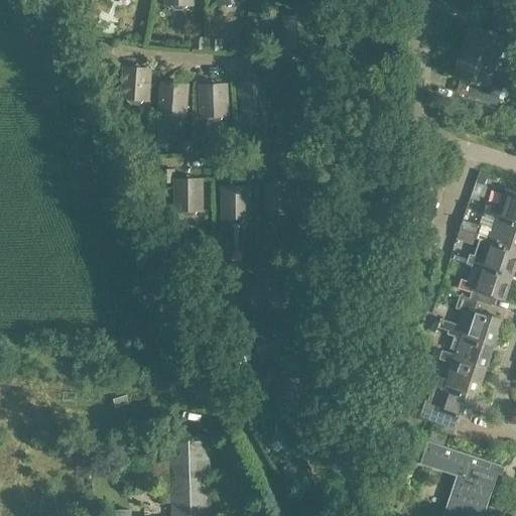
[(515,5),(499,0),(494,17),(515,24),(515,5)]
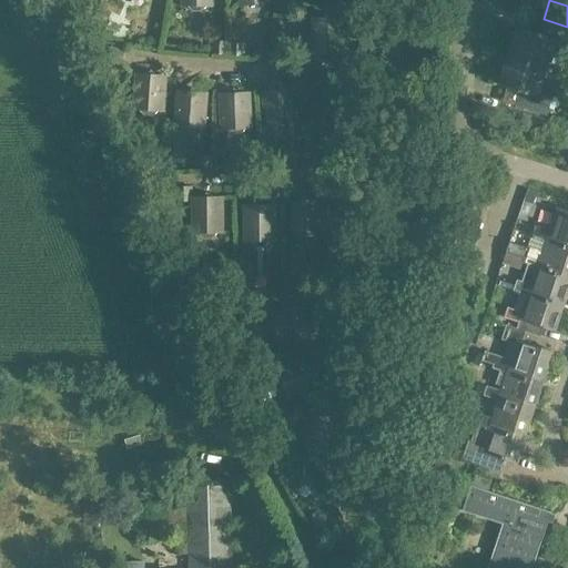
[(344,56),(345,19),(312,18),(311,54),(344,56)]
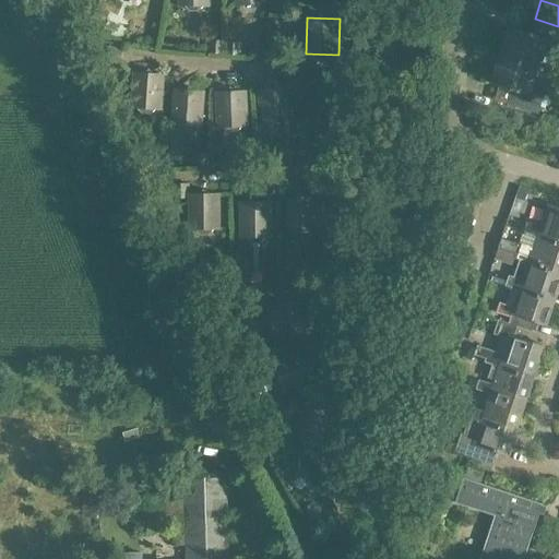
[(537,67),(545,43),(558,47),(558,46),(558,26),(535,19),(530,34),(509,26),(500,55),(537,67)]
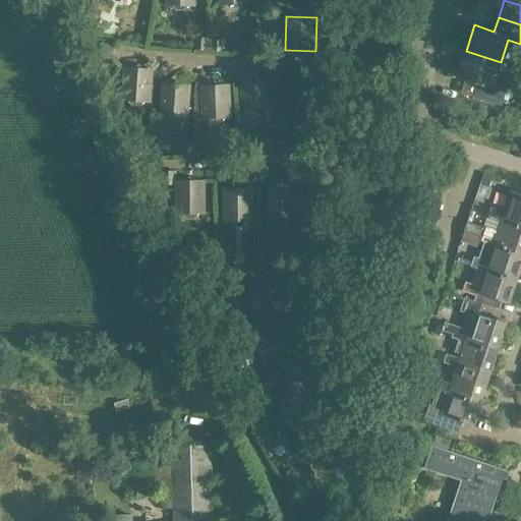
[(209,38),(194,37),(194,52),(209,53),(209,38)]
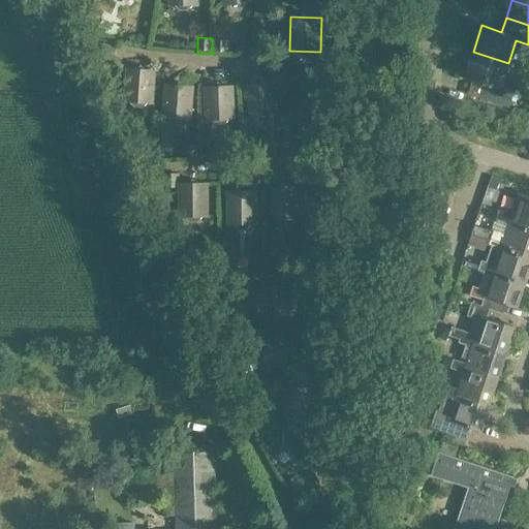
[(229,41),(215,40),(214,53),(228,54),(229,41)]
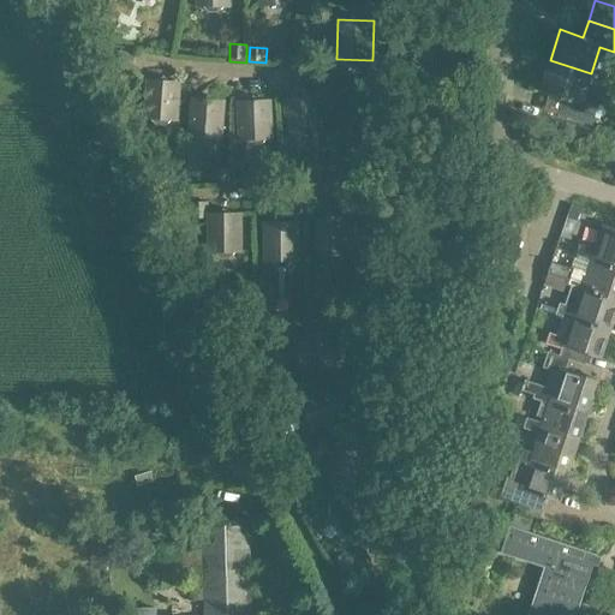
[(135,55),(120,54),(118,71),(132,73),(135,55)]
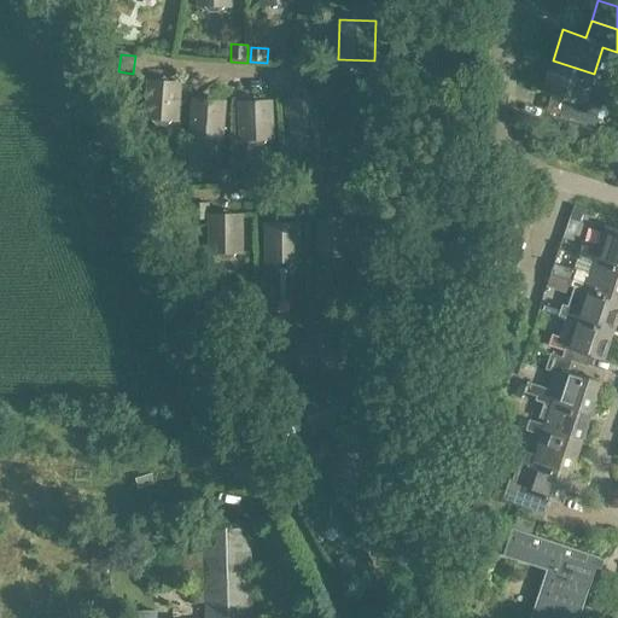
[(565,98),(560,115),(594,126),(601,105),(586,100),(594,74),(553,60),(543,91),(565,98)]
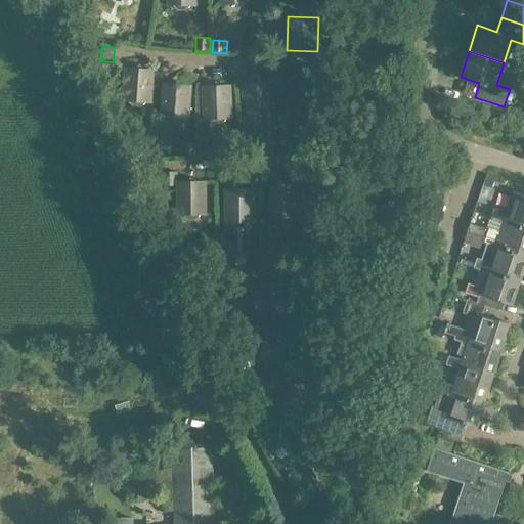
[(122,101),(153,103),(155,71),(124,68),(122,101)]
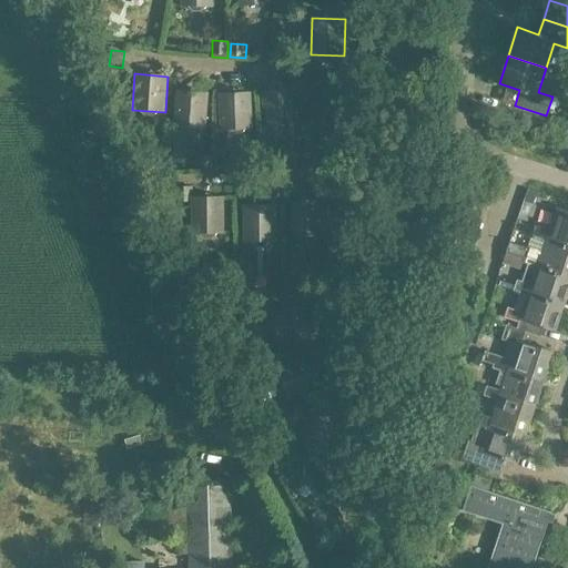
[(206,130),(209,93),(175,91),(173,127),(206,130)]
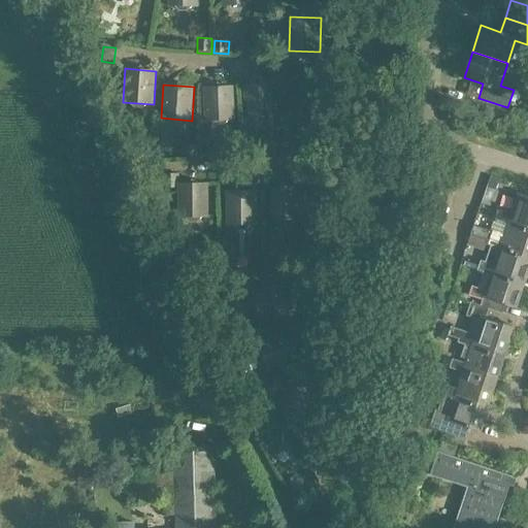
[(235,120),(234,86),(203,88),(204,121),(235,120)]
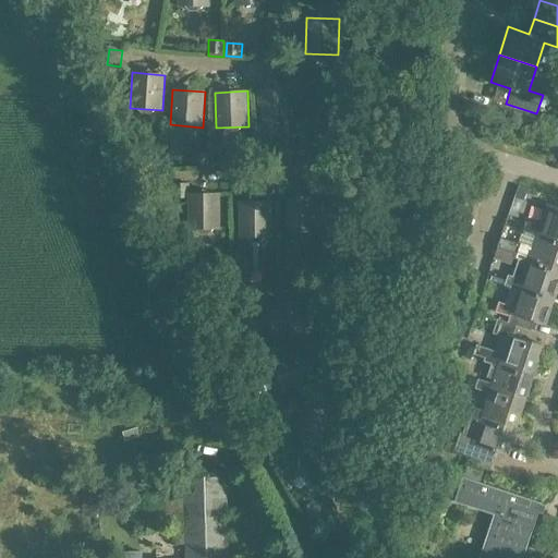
[(328,121),(341,116),(335,99),(320,105),(328,121)]
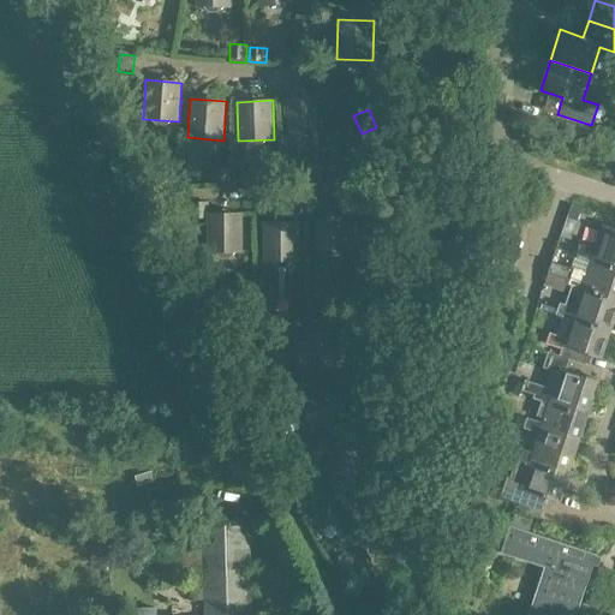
[(293,163),(284,165),(285,179),(294,179),(293,163)]
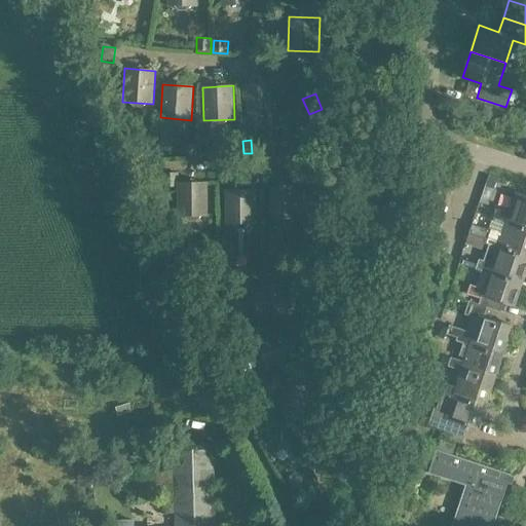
[(234,154),(243,153),(242,141),(233,141),(234,154)]
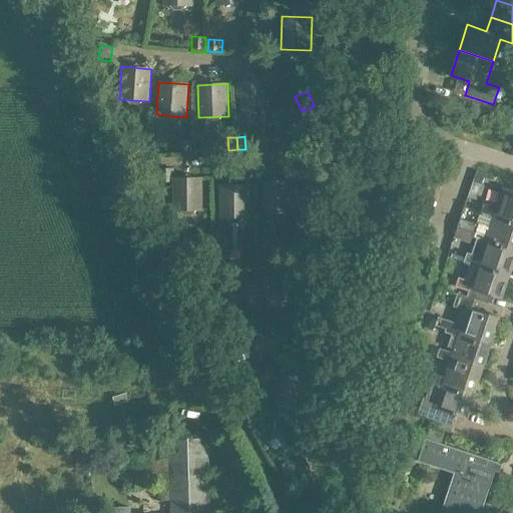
[(178,141),(178,152),(187,151),(187,141),(178,141)]
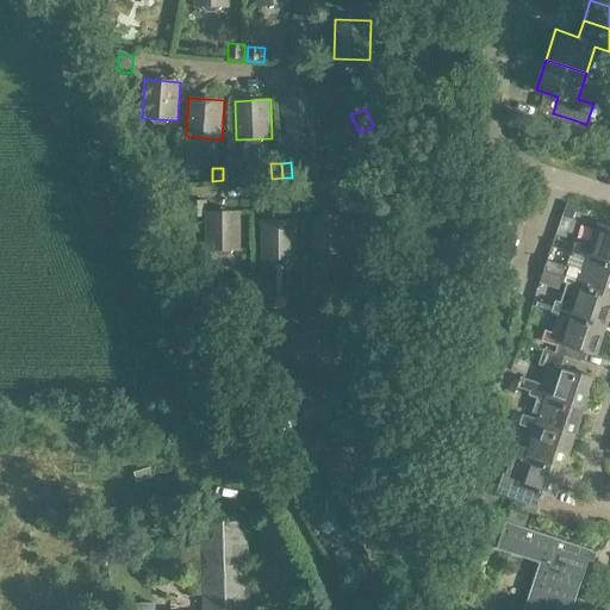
[(241,250),(241,212),(206,212),(206,201),(190,201),(190,217),(205,217),(205,251),(241,250)]
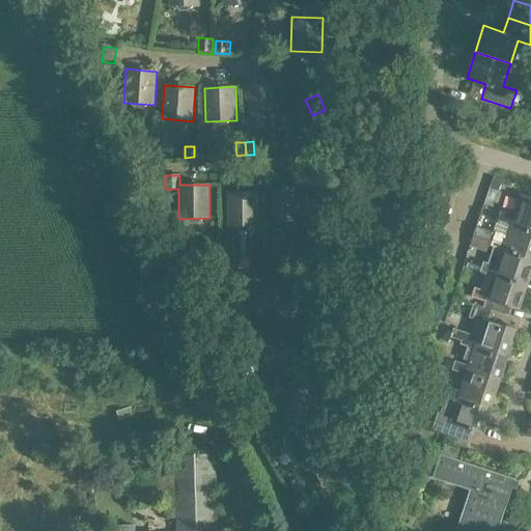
[(303,222),(303,188),(272,188),(272,222),(303,222)]
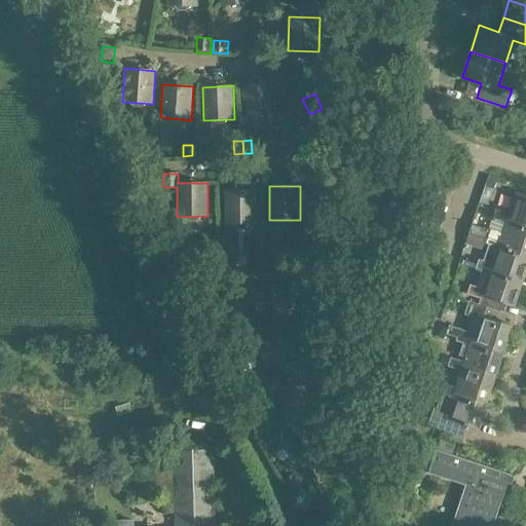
[(256,224),(256,190),(225,190),(225,224),(256,224)]
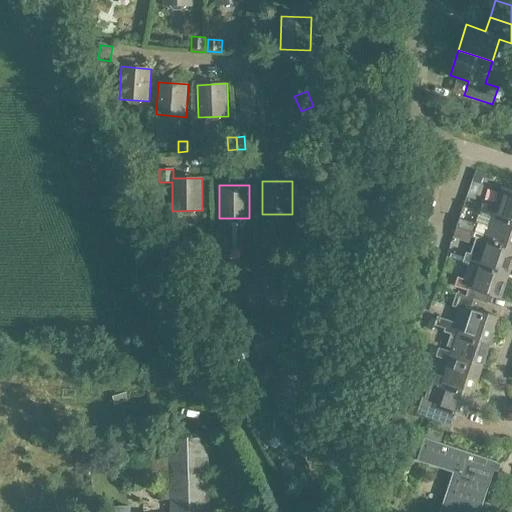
[(491,216),(492,212),(511,218),(511,190),(501,187),(494,207),(482,203),(479,212),(491,216)]
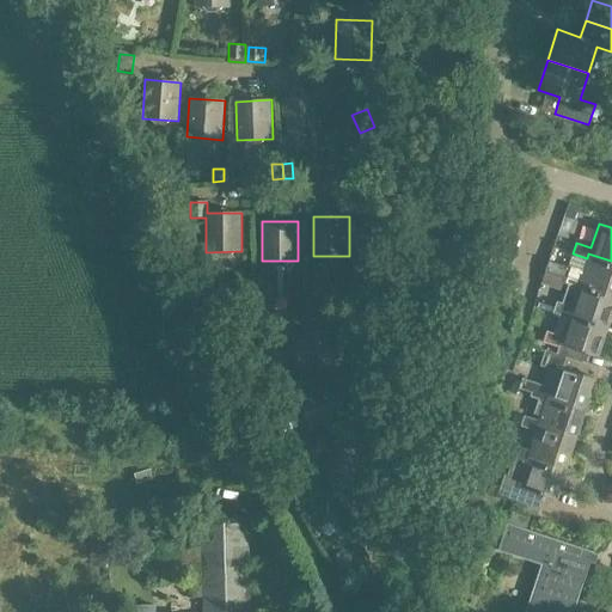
[(611,261),(588,254),(587,258),(581,277),(567,271),(563,282),(569,285),(577,287),(580,282),(611,293),(611,261)]
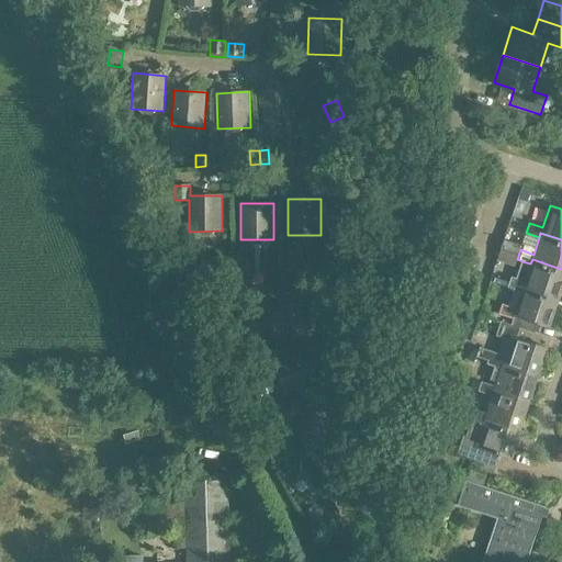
[(508,287),(521,291),(523,288),(559,299),(561,287),(561,269),(532,259),(530,263),(523,261),(517,279),(512,277),(508,287)]
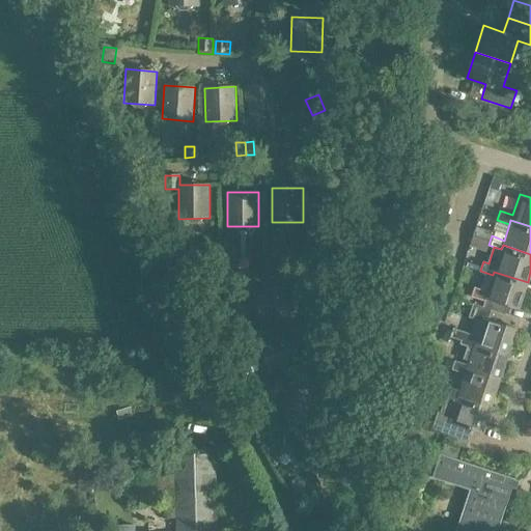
[(528,282),(494,272),(493,275),(487,291),(475,287),(472,297),(485,301),(486,298),(519,308),(528,282)]
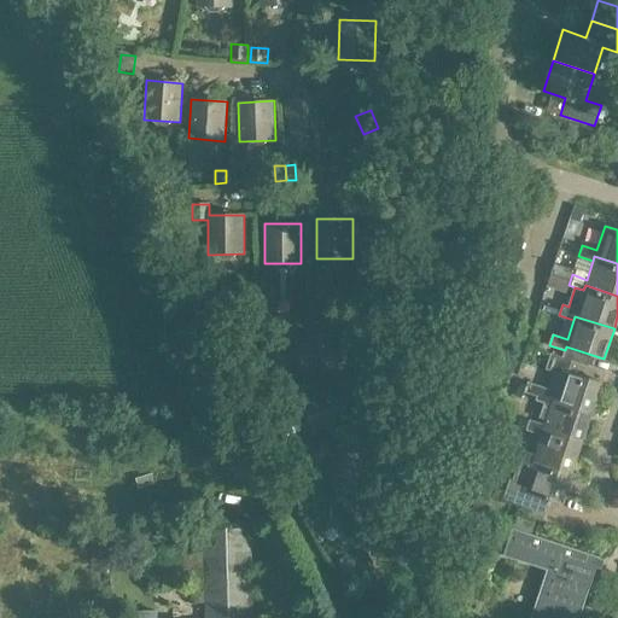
[(280,345),(295,343),(295,339),(293,326),(278,328),(280,345)]
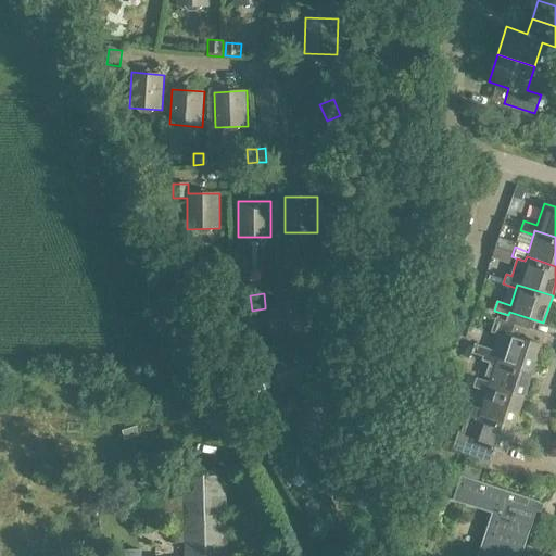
[(482,361),(490,363),(495,365),(496,361),(531,373),(541,345),(510,336),(514,325),(495,318),(491,332),(505,337),(500,352),(475,344),(472,353),(483,356),(482,361)]
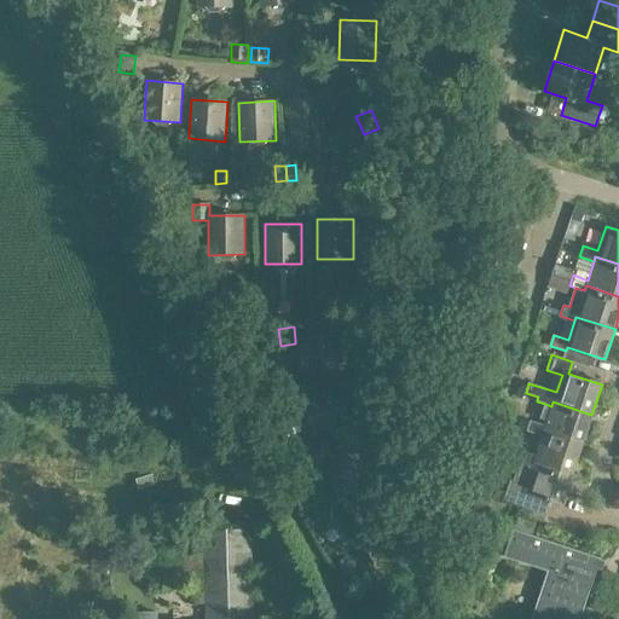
[(543,433),(582,445),(591,415),(553,401),(551,406),(545,404),(541,418),(547,421),(545,426),(530,420),(526,431),(542,435),(543,433)]
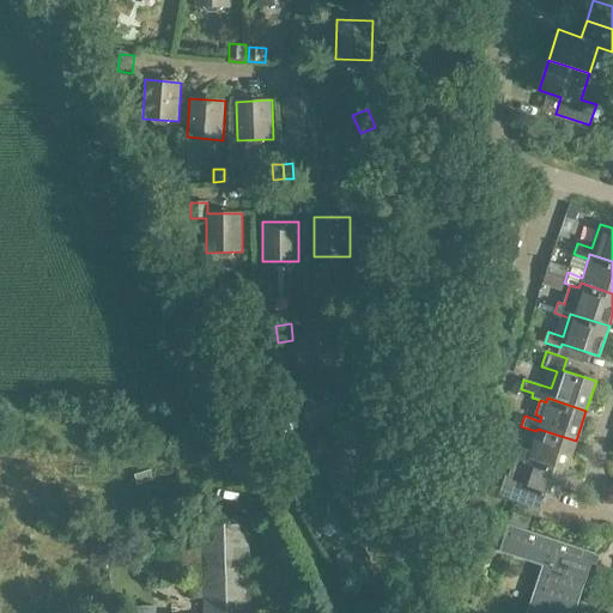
[(566,471),(576,441),(538,429),(536,431),(530,450),(515,445),(511,456),(515,456),(527,461),(528,457),(566,471)]
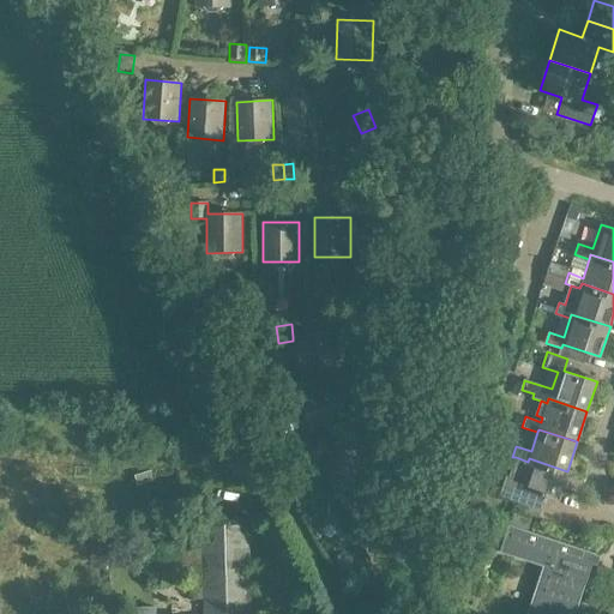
[(275,449),(270,439),(263,441),(266,451),(275,449)]
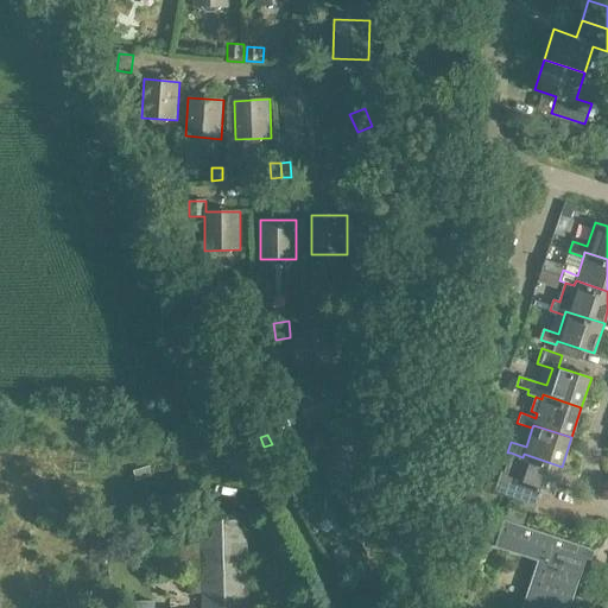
[(524,454),(523,457),(511,453),(504,473),(501,472),(494,492),(537,506),(542,493),(552,496),(562,467),(524,454)]
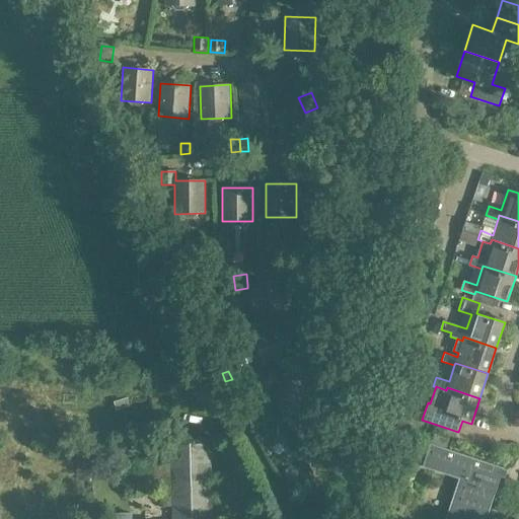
[(127,397),(114,402),(116,411),(130,405),(127,397)]
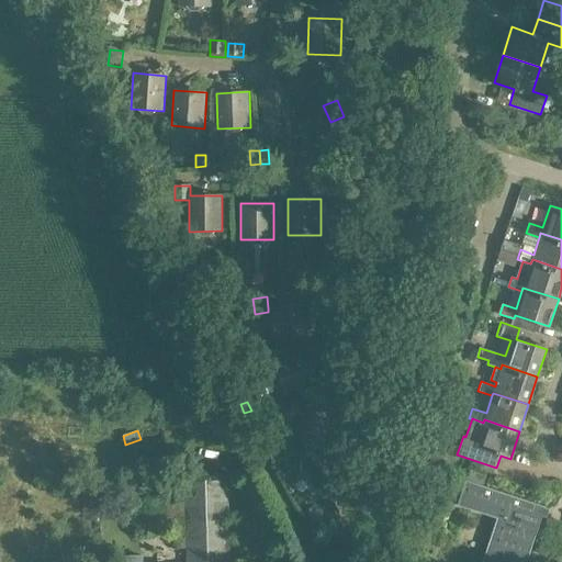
[(470,470),(467,481),(483,486),(486,475),(470,470)]
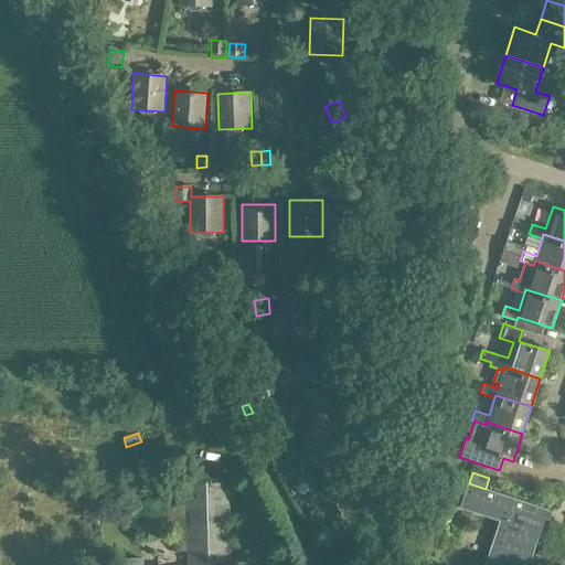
[(168,553),(176,553),(176,554),(185,553),(185,564),(230,564),(227,486),(173,487),(174,537),(167,539),(168,553)]
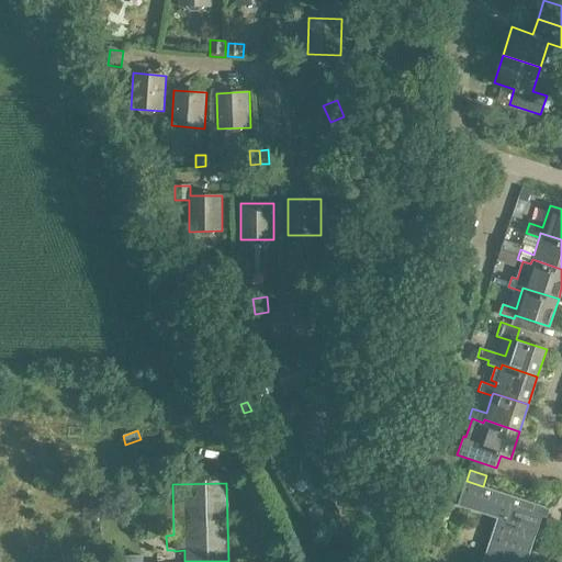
[(516,561),(526,561),(546,507),(483,486),(474,512),(498,519),(487,552),(516,561)]
